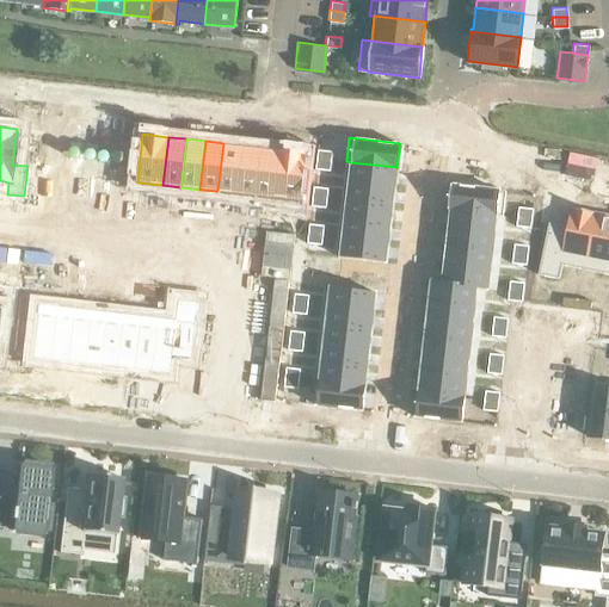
[(223,143),(217,191),(237,193),(243,146),(223,143)]
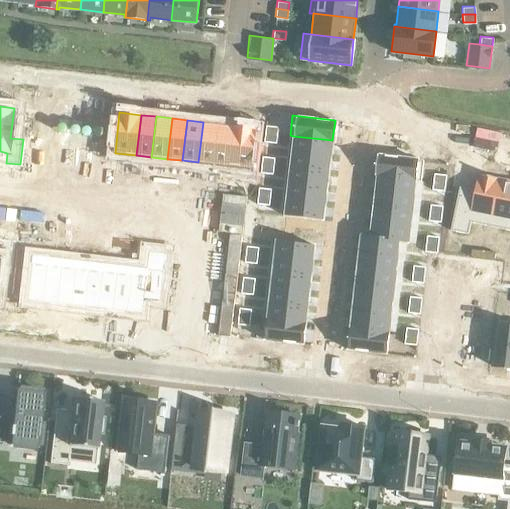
[(203,122),(198,162),(213,164),(218,124),(203,122)]
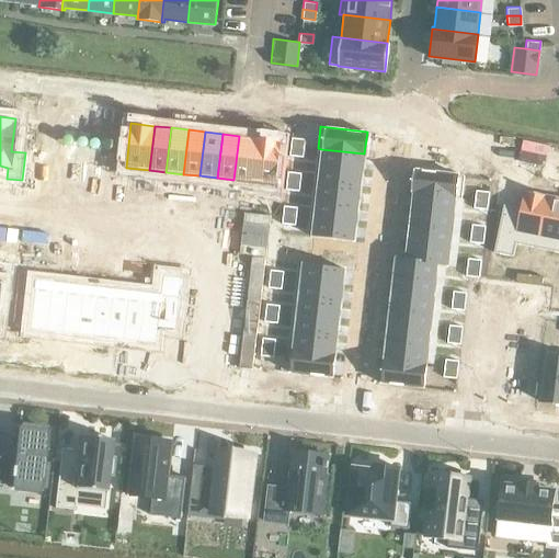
[(239,136),(234,180),(251,182),(257,137),(239,136)]
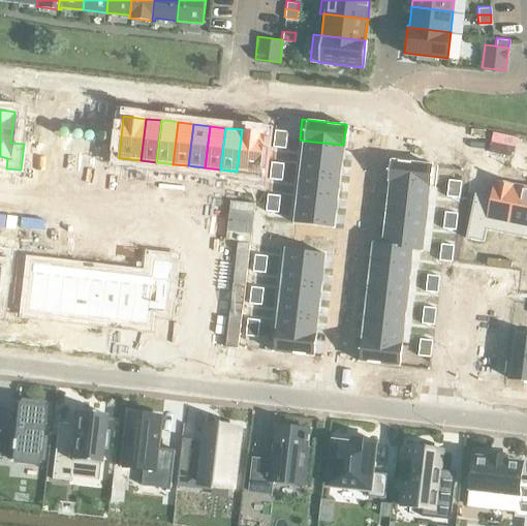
[(274,128),(273,136),(285,138),(286,130),(274,128)]
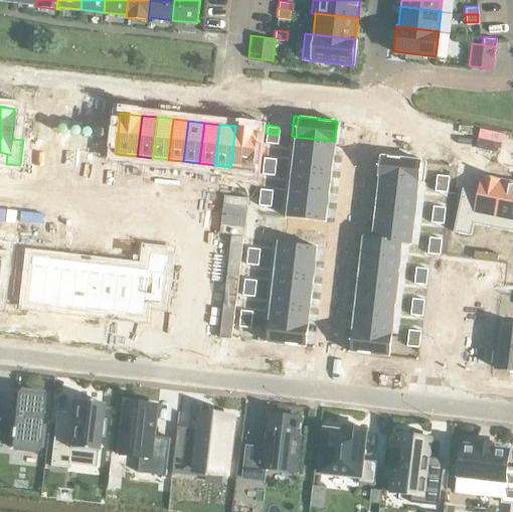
[(235,126),(230,167),(251,169),(257,129),(235,126)]
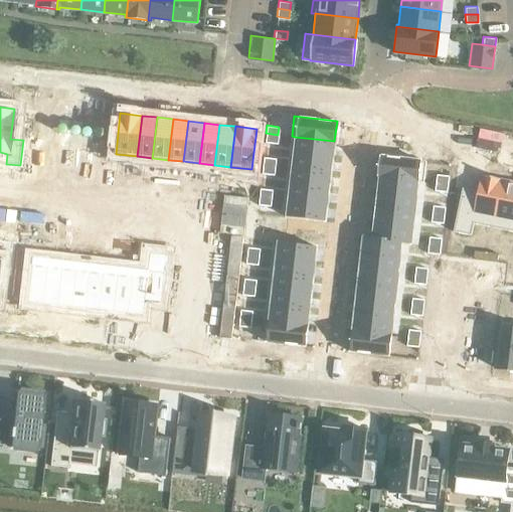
[(277,143),(278,135),(266,133),(265,141),(277,143)]
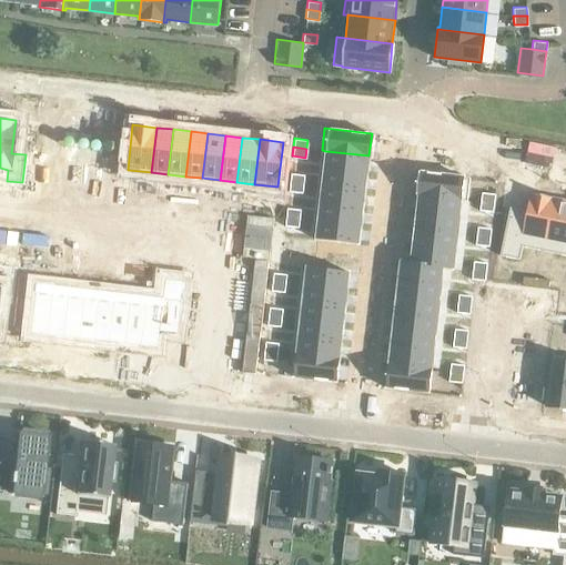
[(325,151),(324,168),(366,173),(369,155),(325,151)]
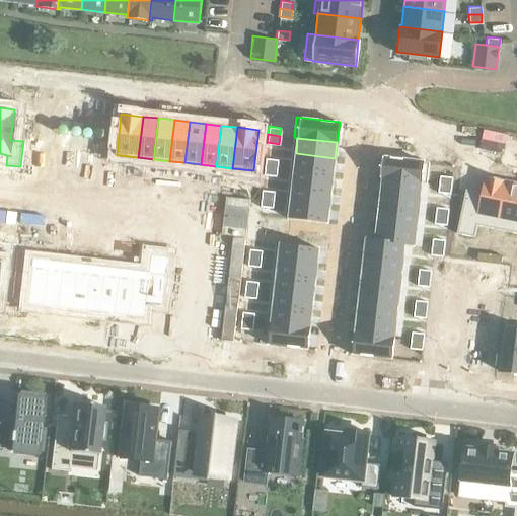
[(296,153),(294,169),(334,173),(335,158),(296,153)]
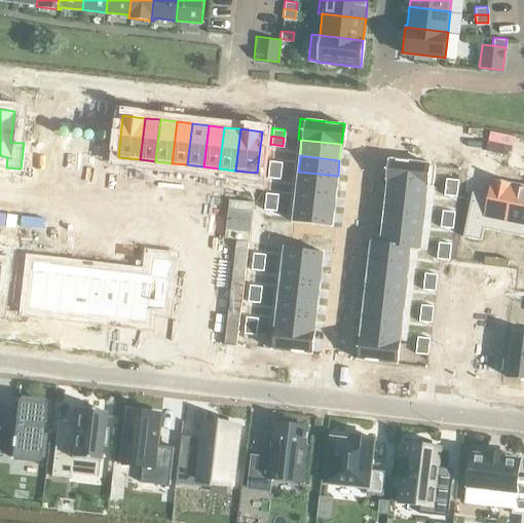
[(387,157),(384,180),(387,180),(387,179),(427,184),(427,185),(429,185),(429,184),(432,162),(429,162),(387,157)]
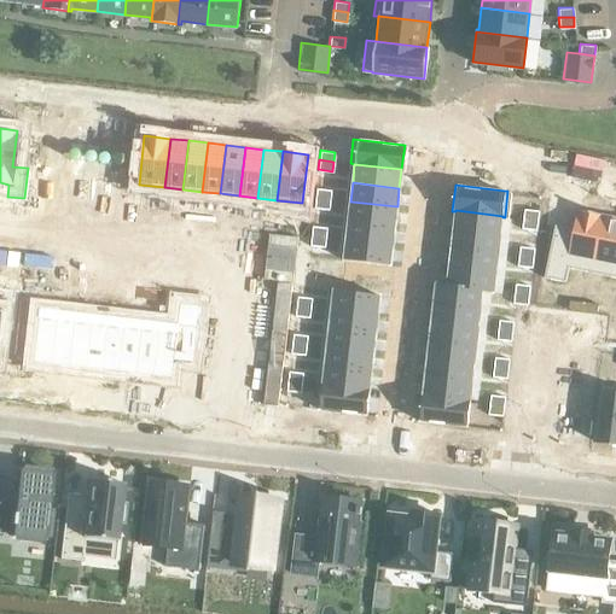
[(315,187),(314,197),(330,199),(331,189),(315,187)]
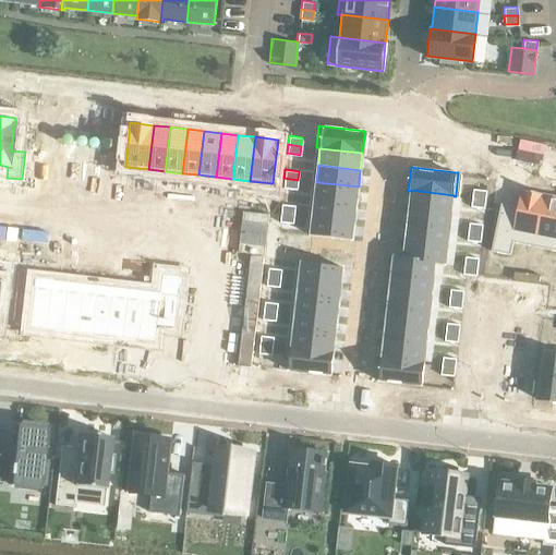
[(297,189),(298,180),(283,178),(282,188),(297,189)]
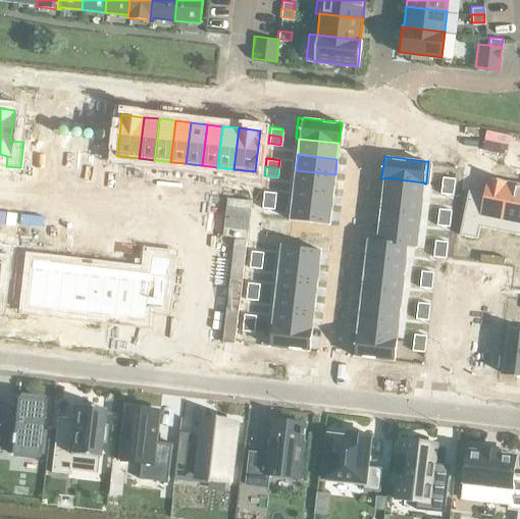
[(296,170),(294,186),(333,191),(335,174),(296,170)]
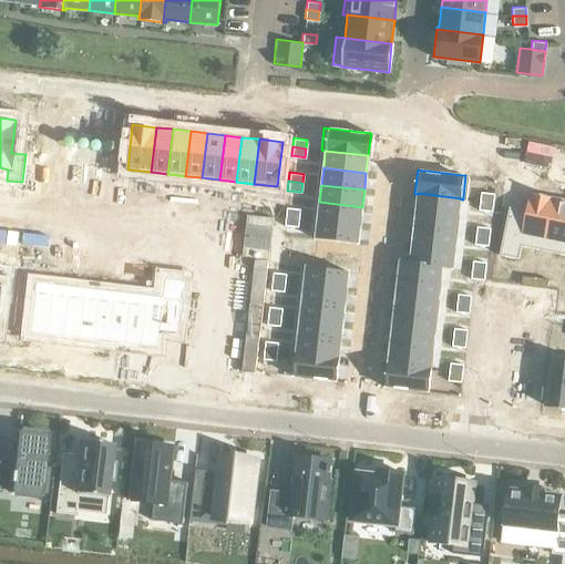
[(125,187),(123,201),(132,202),(134,188),(125,187)]
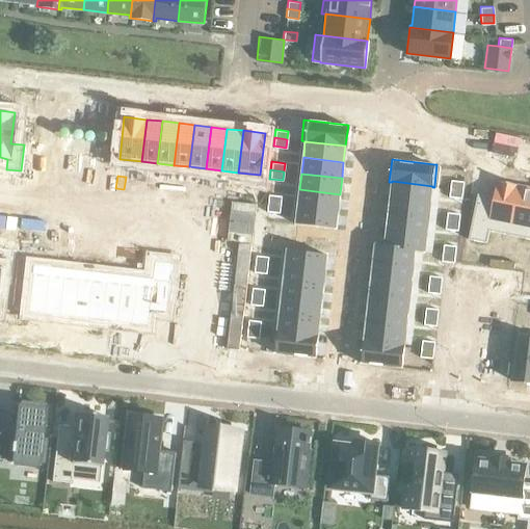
[(148,179),(146,191),(154,192),(156,180),(148,179)]
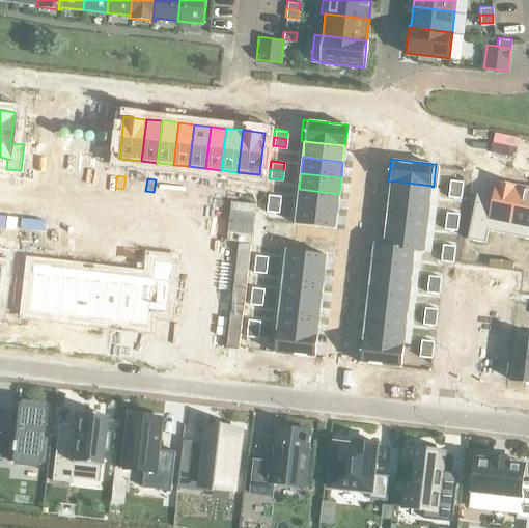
[(449,178),(448,187),(461,189),(462,181),(449,178)]
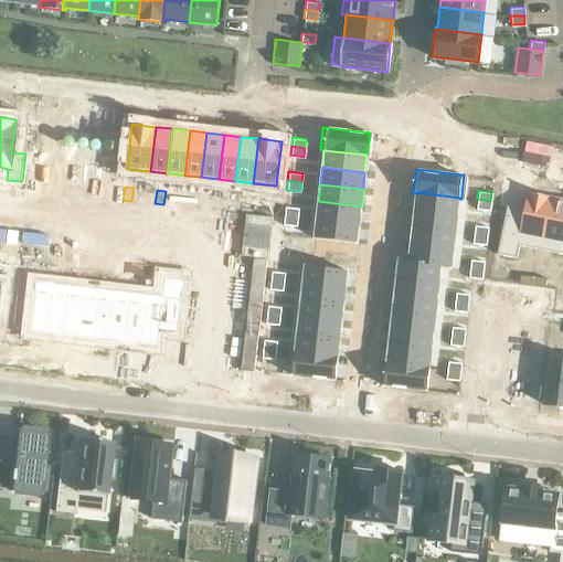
[(507,205),(497,253),(514,257),(517,257),(521,234),(540,237),(549,195),(529,191),(527,190),(523,209),(507,205)]
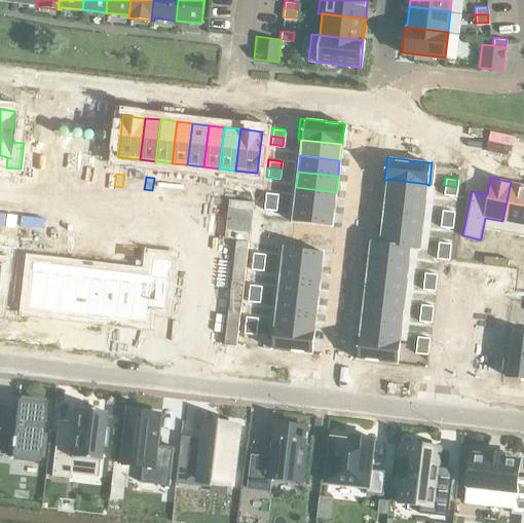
[(154,178),(152,190),(160,191),(161,179),(154,178)]
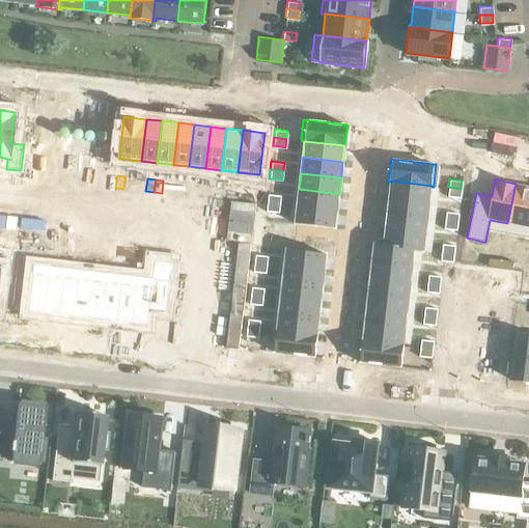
[(391,182),(389,197),(429,201),(432,187),(432,186),(391,181),(391,182)]
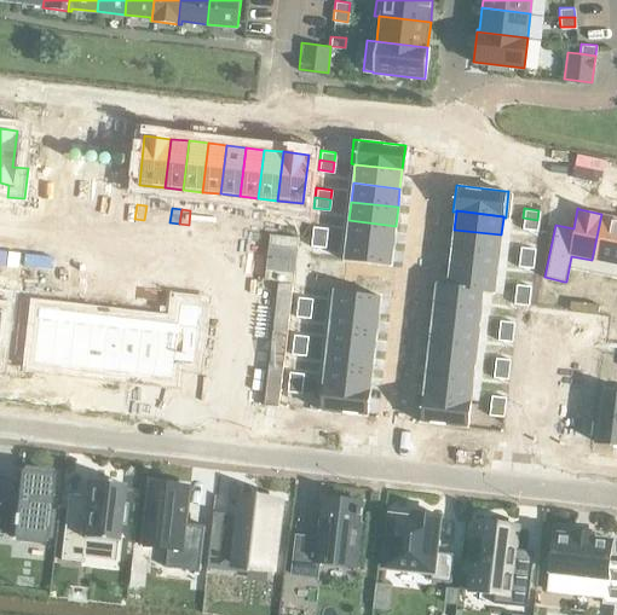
[(209,213),(207,227),(217,228),(219,214),(209,213)]
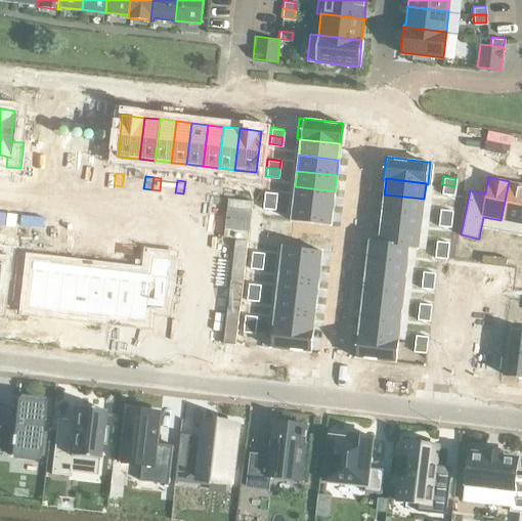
[(185,181),(183,193),(191,194),(192,181),(185,181)]
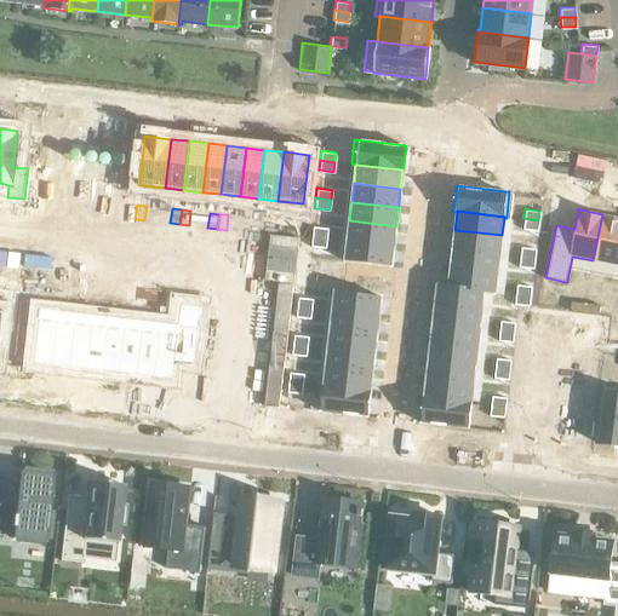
[(617,217),(602,214),(593,260),(617,265),(617,217)]
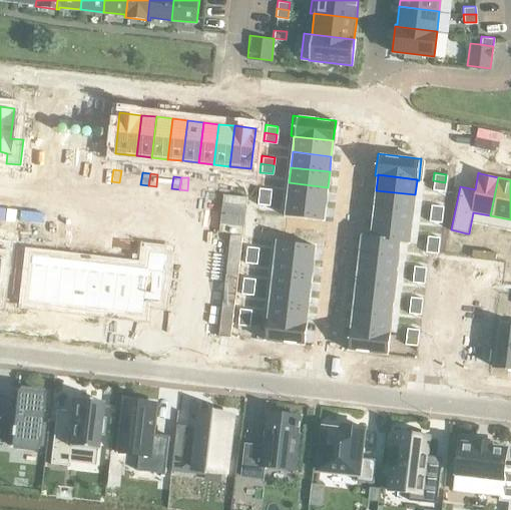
[(204,179),(202,191),(210,192),(211,180),(204,179)]
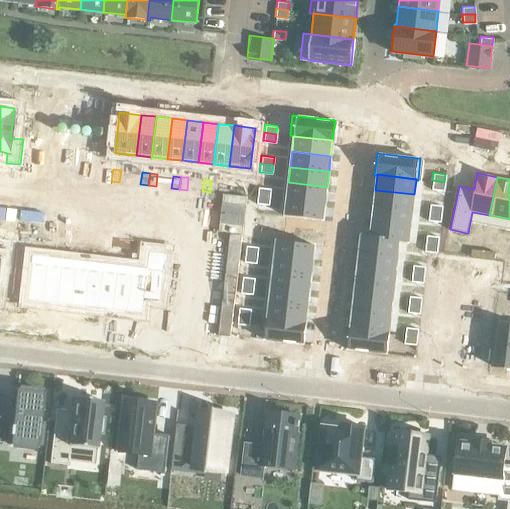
[(211,180),(210,192),(218,193),(219,181),(211,180)]
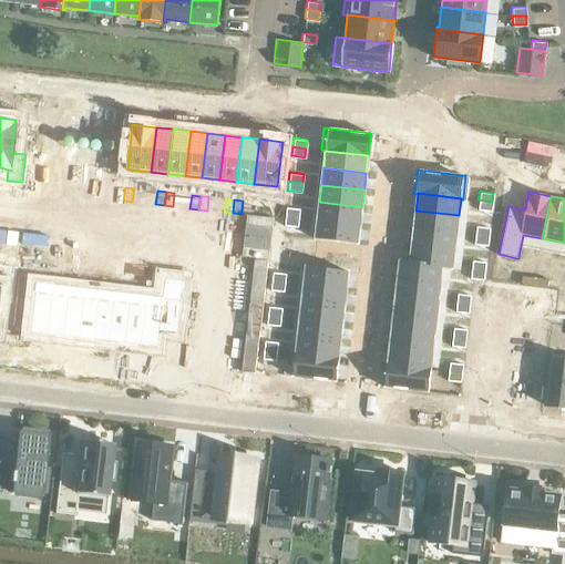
[(491,211),(492,202),(479,200),(478,208),(491,211)]
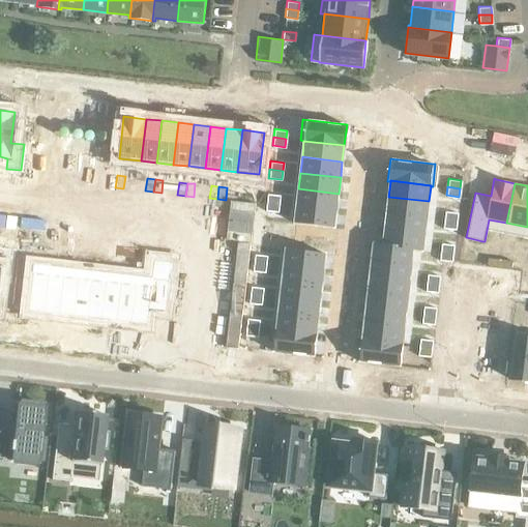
[(298,188),(296,205),(336,209),(339,194),(298,188)]
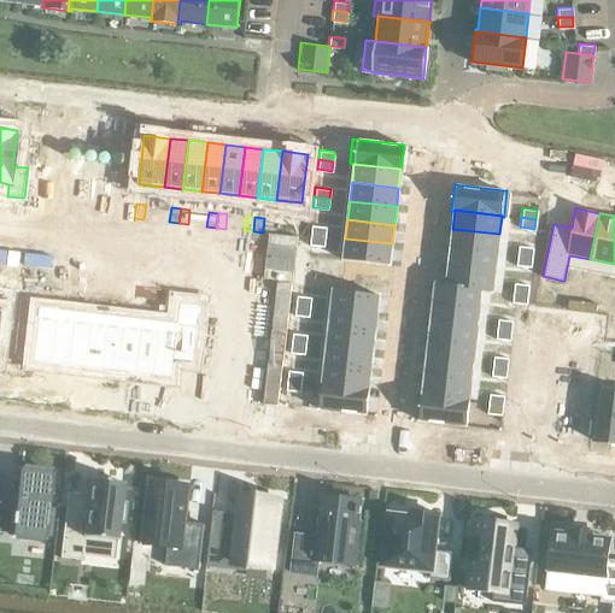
[(290,222),(288,236),(298,237),(299,222),(290,222)]
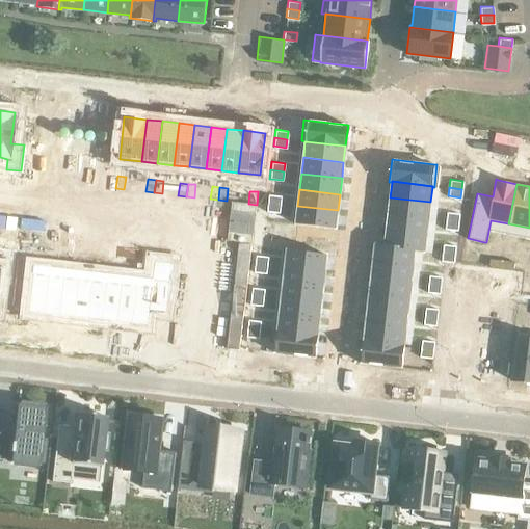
[(268,193),(267,202),(280,204),(281,195),(268,193)]
